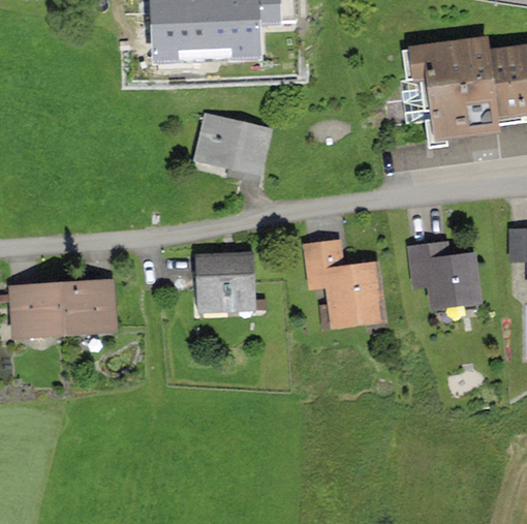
[(168,0),(171,34),(160,34),(162,71),(200,69),(200,56),(257,53),(256,26),(264,26),(261,0),(168,0)]
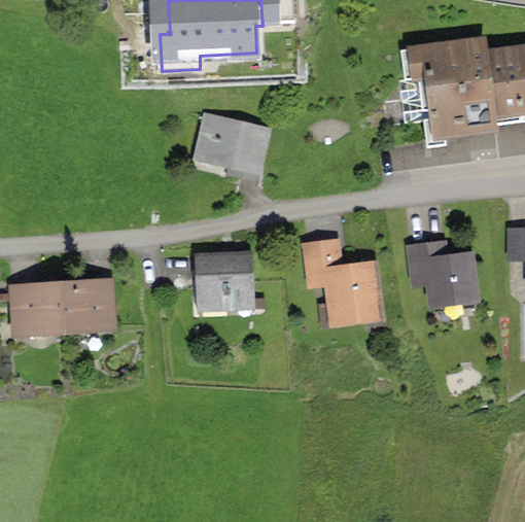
[(422,81),(430,145),(499,137),(498,124),(524,119),(524,43),(486,48),(485,37),(406,46),(410,83),(422,81)]
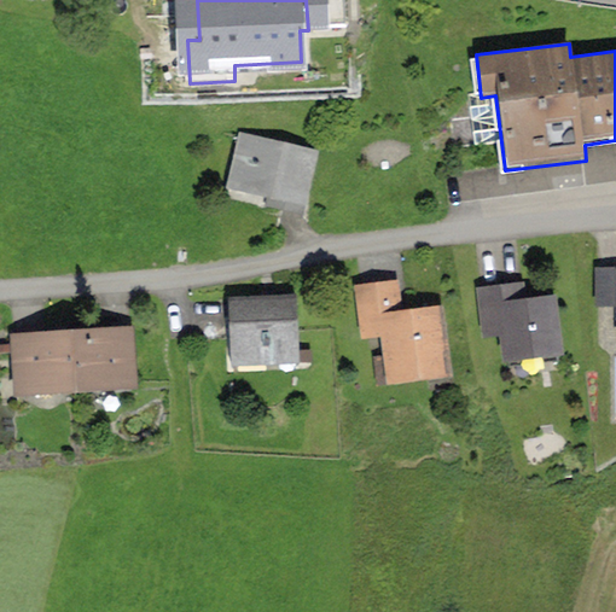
[(319,149),(238,128),(225,185),(306,205),(319,149)]
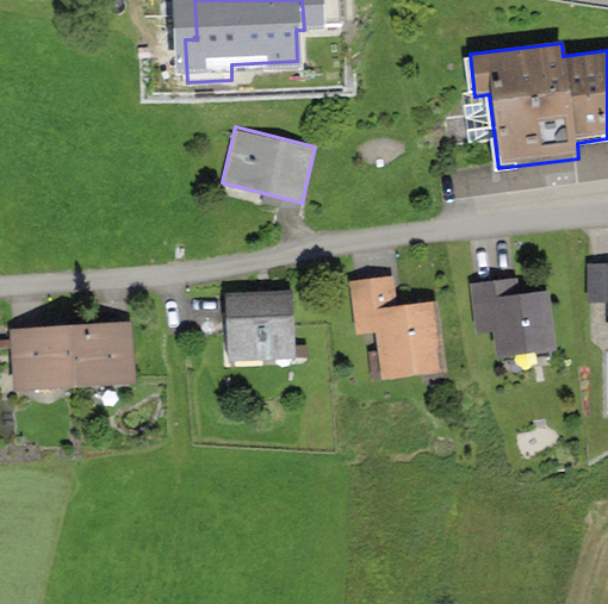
[(607,302),(607,280),(607,263),(587,263),(585,302),(607,302)]
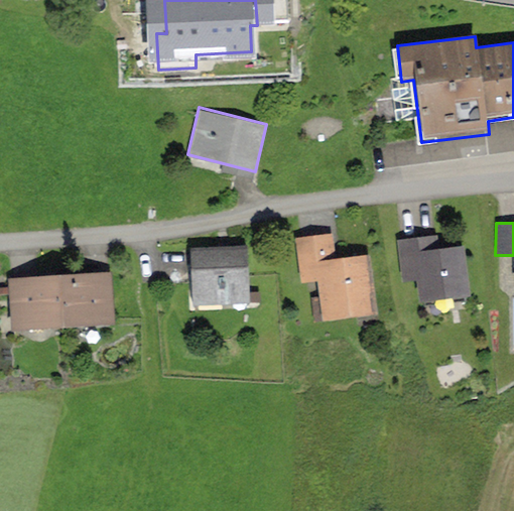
[(317,260),(334,259),(332,232),(295,236),(299,281),(319,279),(317,260)]
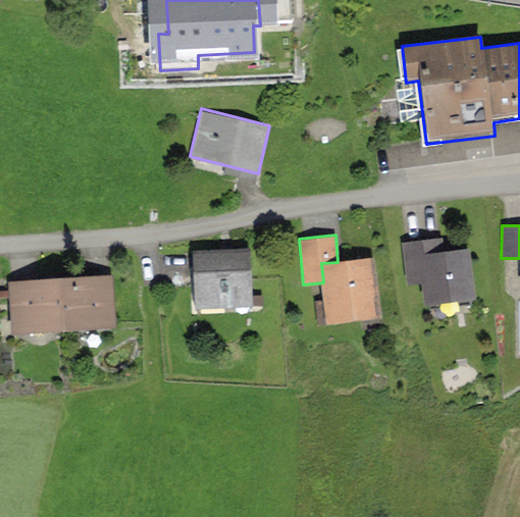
[(424,254),(442,252),(440,238),(402,241),(406,285),(426,282),(424,254)]
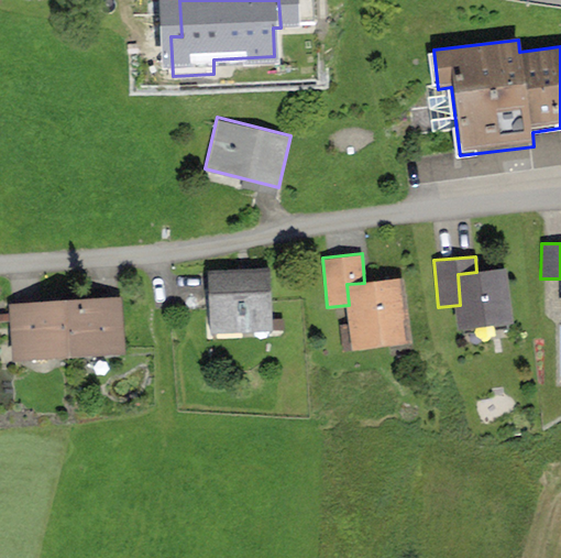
[(267,267),(207,272),(211,336),(272,331),(267,267)]
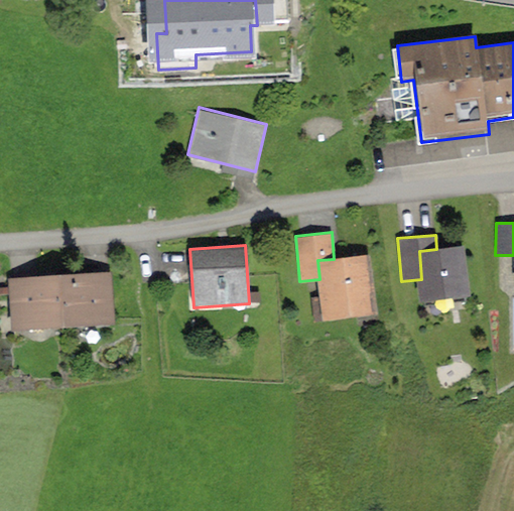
[(436,249),(419,251),(421,279),(423,300),(467,296),(462,247),(436,249)]
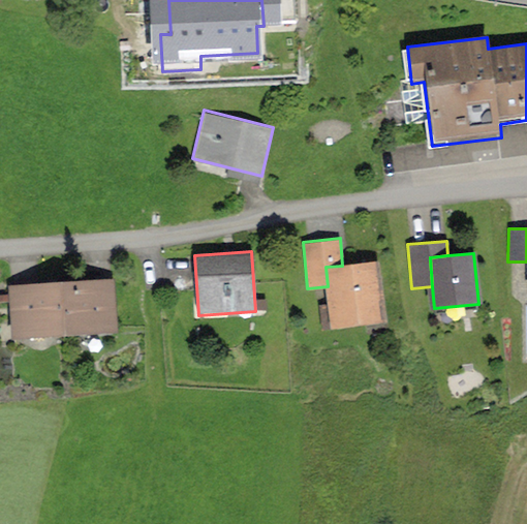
[(342,266),(326,267),(328,286),(332,329),(380,324),(374,262),(342,266)]
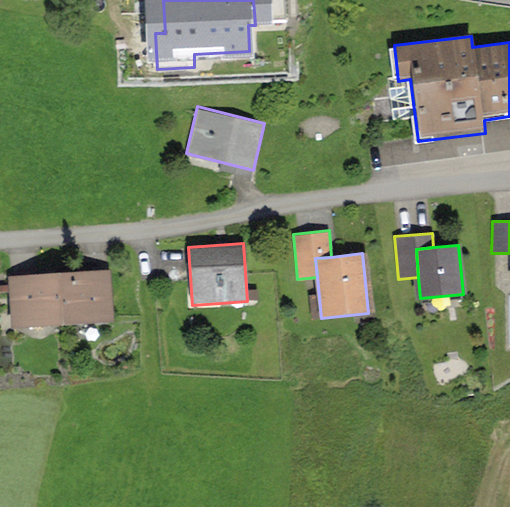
[(110,273),(60,275),(62,328),(112,327),(110,273)]
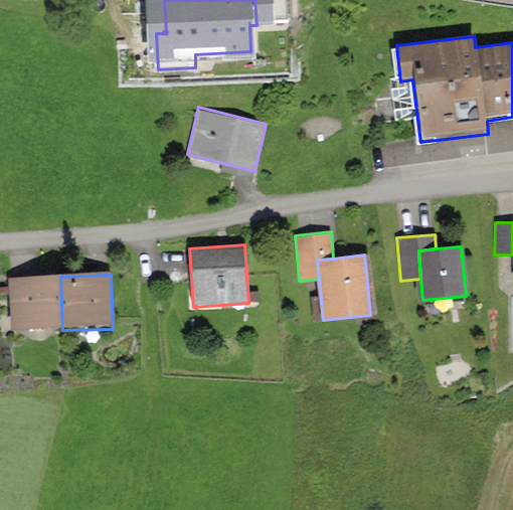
[(60,277),(10,278),(11,332),(62,330),(60,277)]
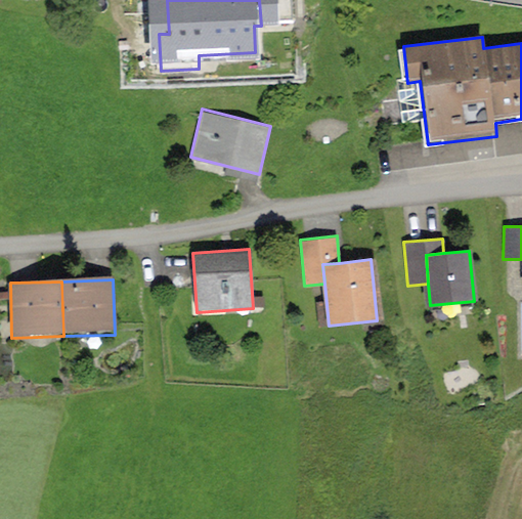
All buildings are outlined.
